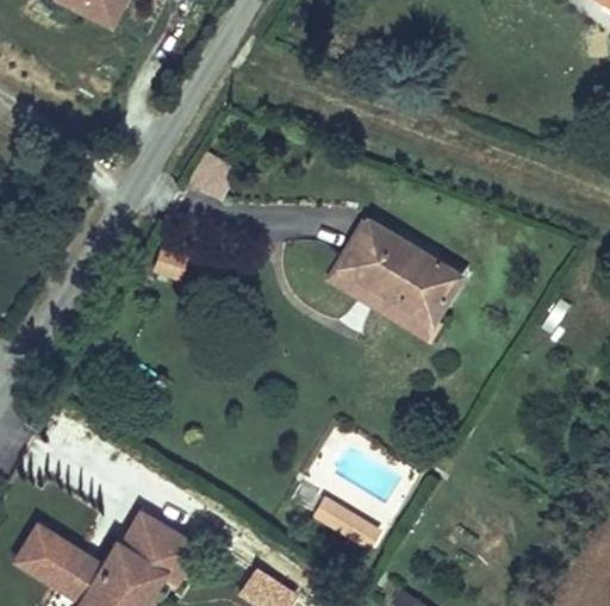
[(126,0),(53,0),(112,30),(126,0)]
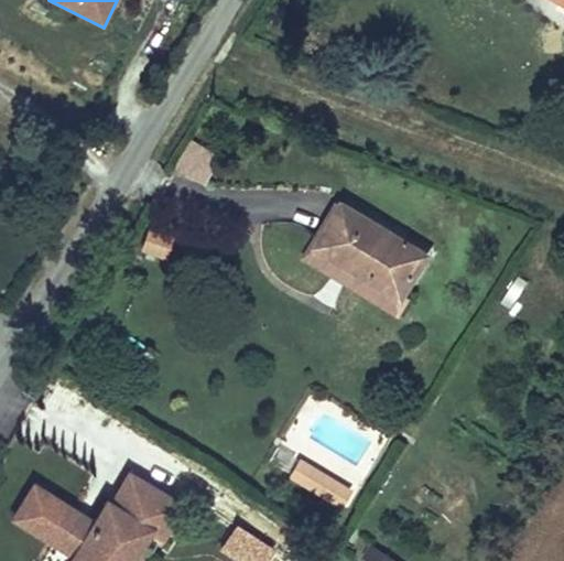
[(220,158),(193,142),(177,169),(205,185),(220,158)]
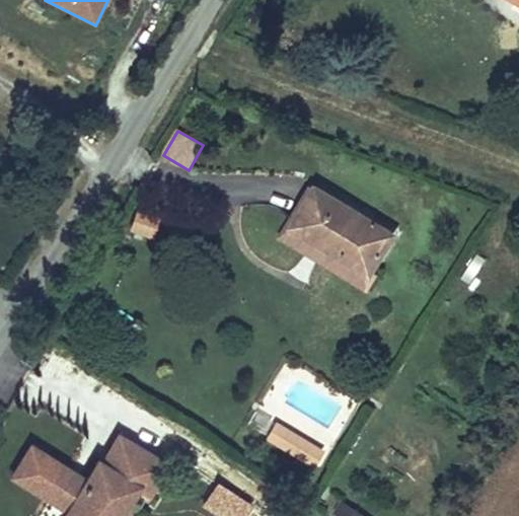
[(316,188),(312,185),(282,235),(369,286),(376,275),(372,272),(294,226),(316,188)]
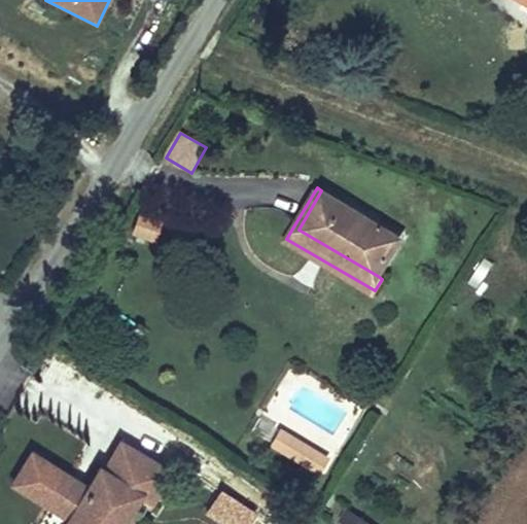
[(321,190),(299,230),(378,276),(401,237),(321,190)]
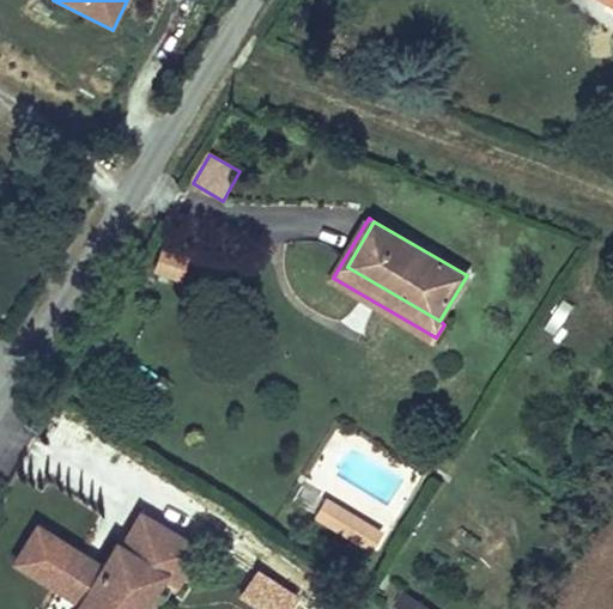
[(163,249),(153,274),(181,284),(190,259),(163,249)]
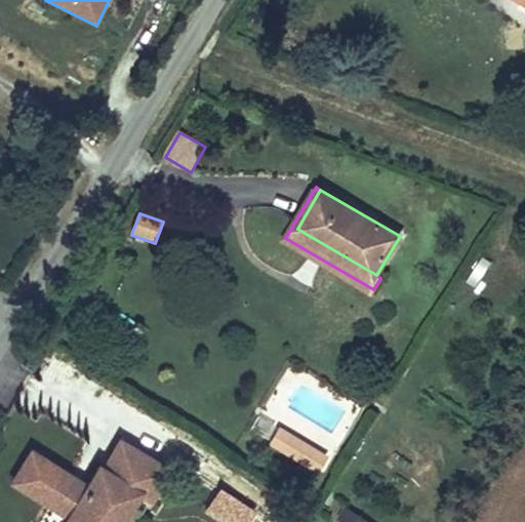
[(279,430),(272,443),(303,460),(310,448),(279,430)]
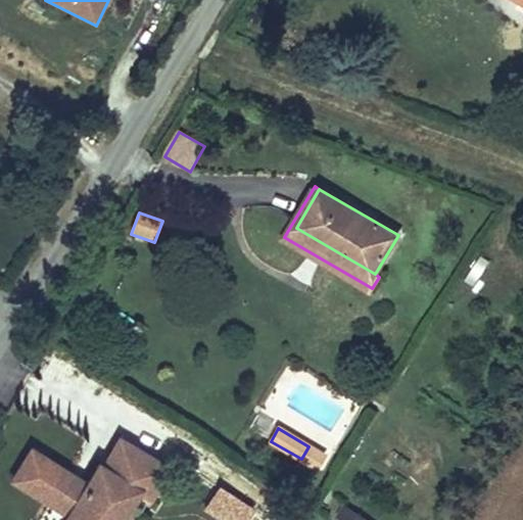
[(119,435),(103,461),(99,459),(86,480),(31,447),(11,480),(65,513),(61,519),(123,519),(138,495),(148,501),(170,465),(119,435)]
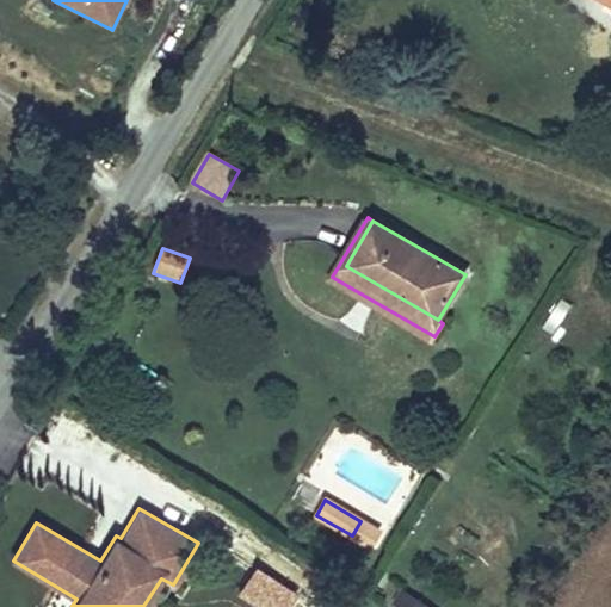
[(360,521),(352,536),(370,546),(378,531),(360,521)]
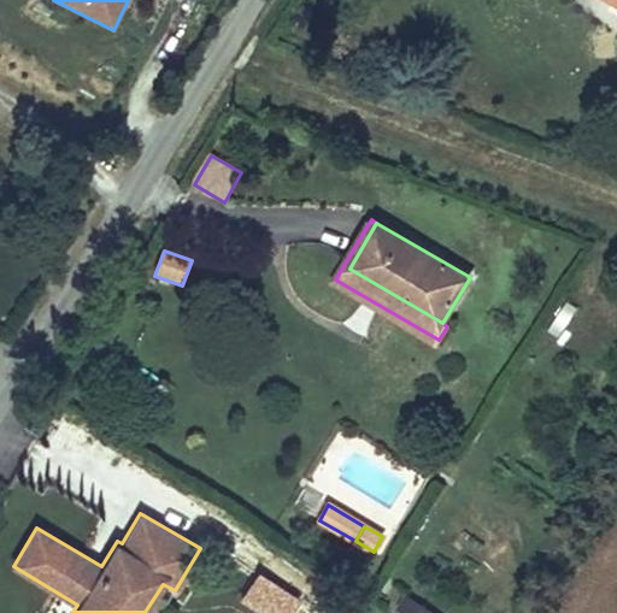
[(294,612),(303,602),(258,575),(240,602),(256,612),(294,612)]
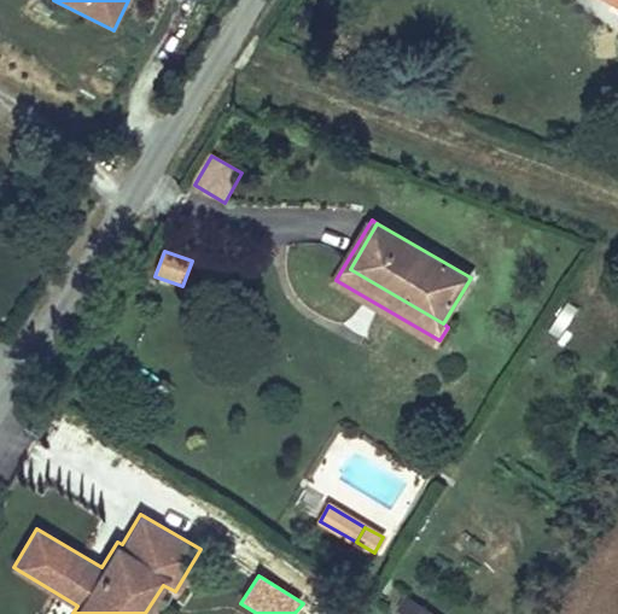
[(437,613),(406,595),(396,612),(398,613),(437,613)]
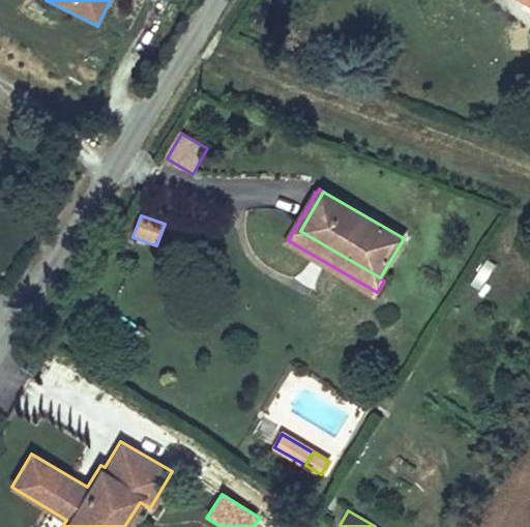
All buildings are outlined.
